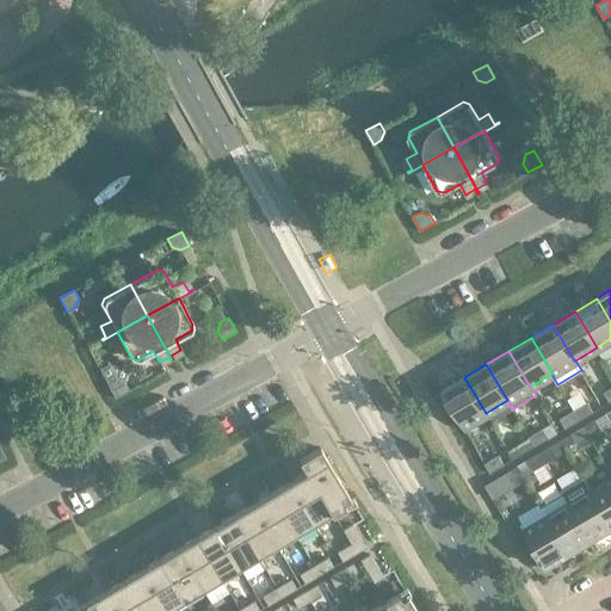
[(486,413),(464,377),(442,390),(464,431),(467,430),(464,426),(486,413)]
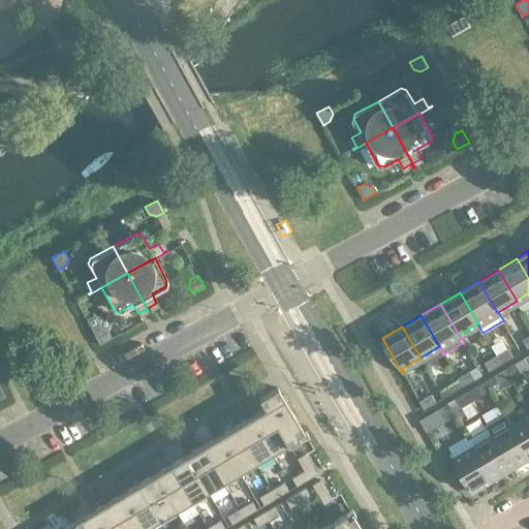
[(100,329),(92,332),(99,344),(112,338),(107,331),(100,329)]
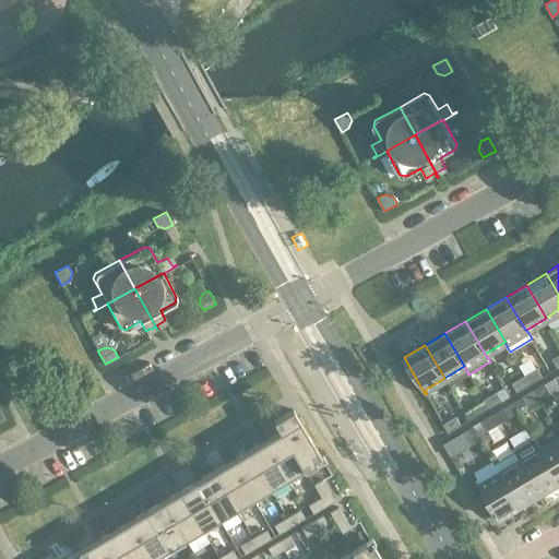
[(537,367),(524,375),(530,384),(543,377),(537,367)]
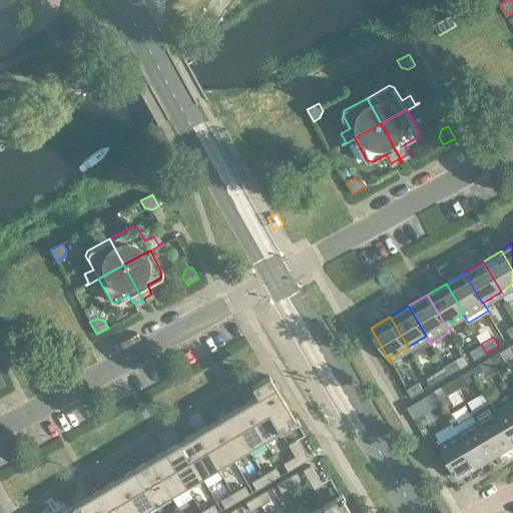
[(486,353),(481,344),(470,351),(475,360),(486,353)]
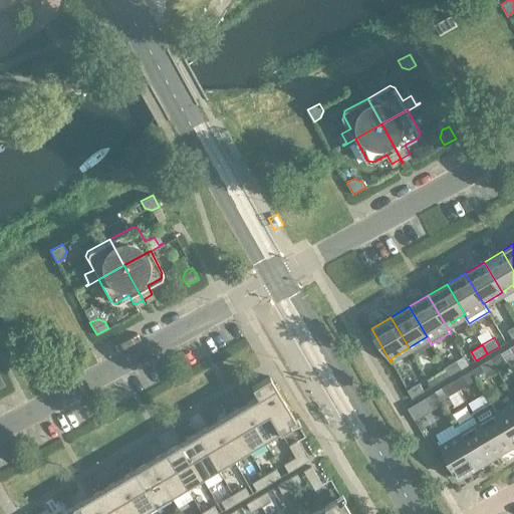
[(506,361),(501,352),(491,358),(496,367),(506,361)]
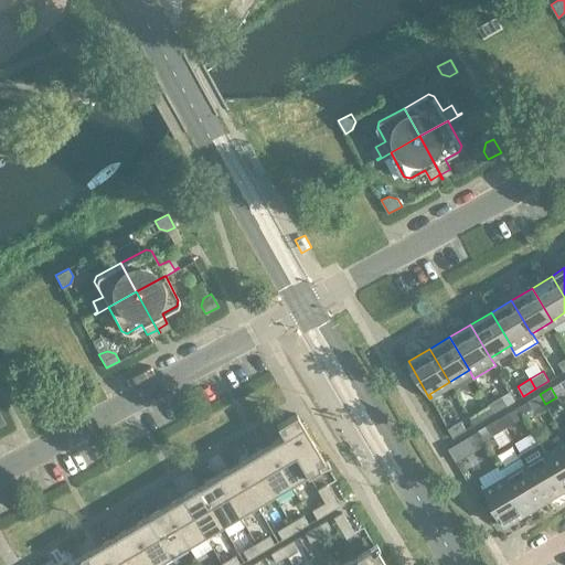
[(545,404),(540,394),(529,401),(534,411),(545,404)]
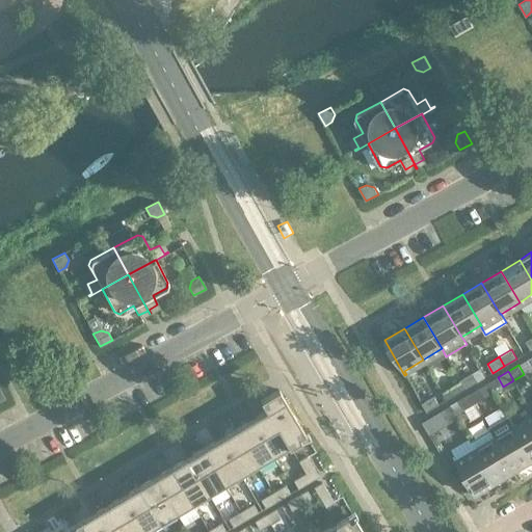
[(473,372),(460,379),(466,389),(478,381),(473,372)]
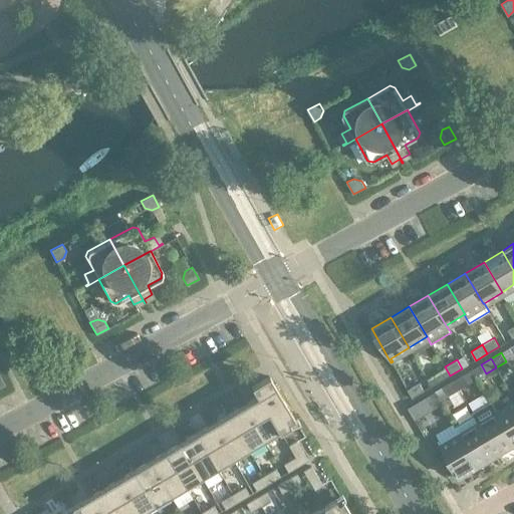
[(450,375),(445,366),(434,373),(439,382),(450,375)]
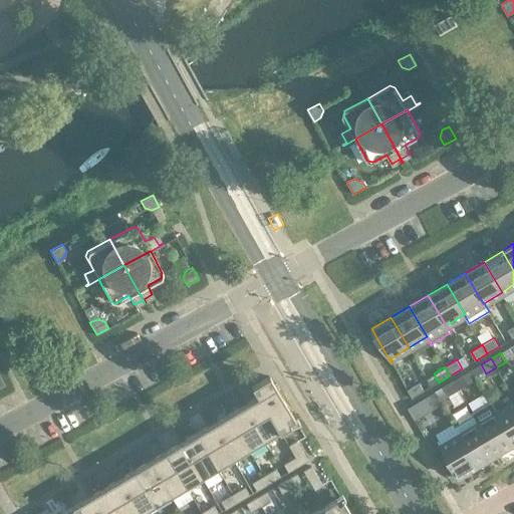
[(469,383),(463,374),(453,380),(459,390),(469,383)]
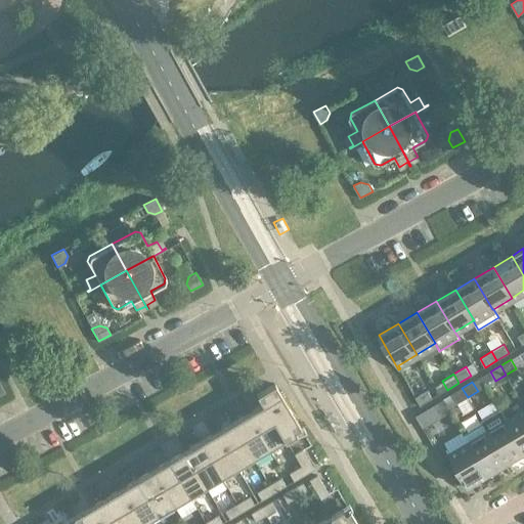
[(274,384),(271,385),(256,394),(262,404),(263,403),(285,440),(296,434),(294,430),(300,427),(274,384)]
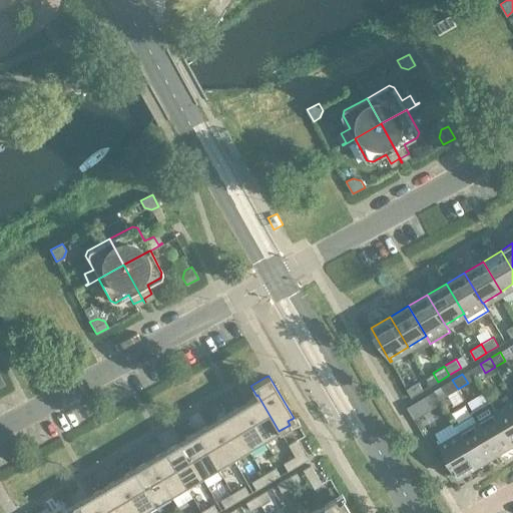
[(458,389),(452,380),(443,386),(448,395),(458,389)]
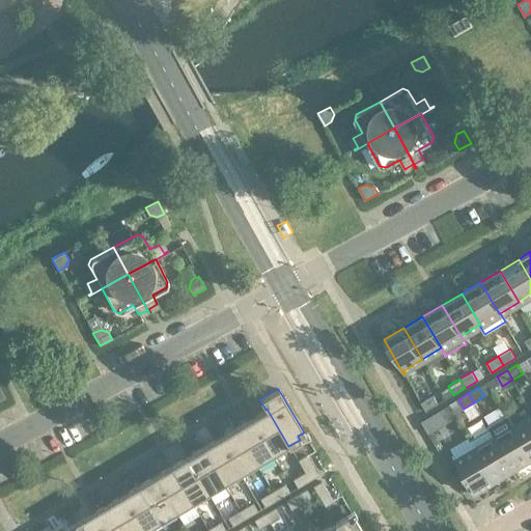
[(432,395),(421,402),(426,411),(439,403),(432,395)]
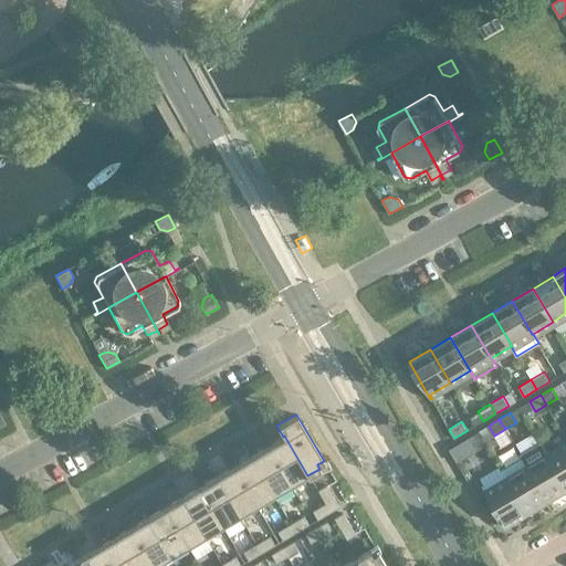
[(284,436),(283,437),(266,446),(291,486),(307,475),(284,436)]
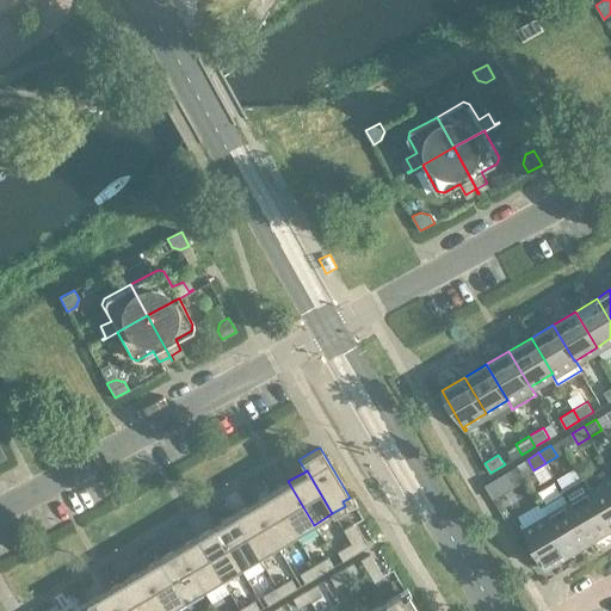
[(512,482),(506,471),(494,479),(500,489),(512,482)]
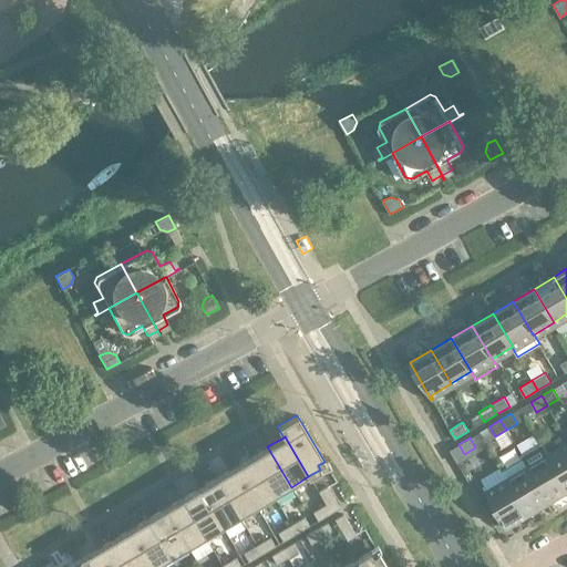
[(566,442),(548,454),(566,485),(566,442)]
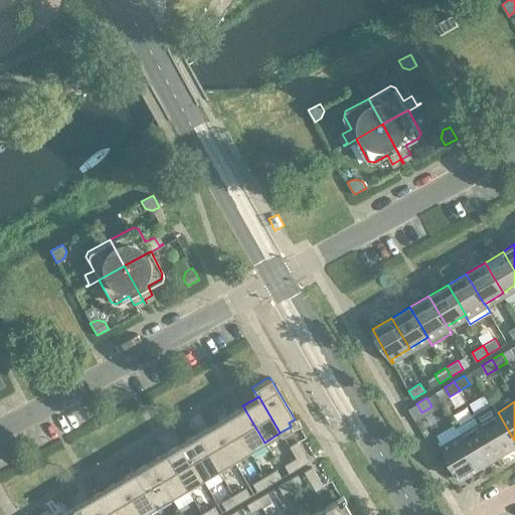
[(265,443),(242,405),(227,415),(248,452),(265,443)]
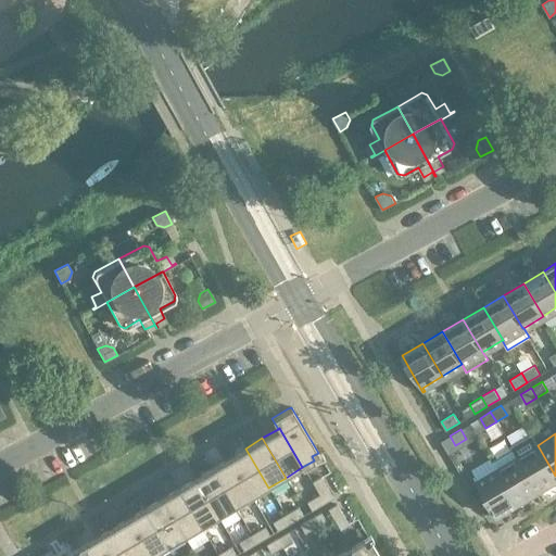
[(355,458),(362,455),(351,438),(344,442),(355,458)]
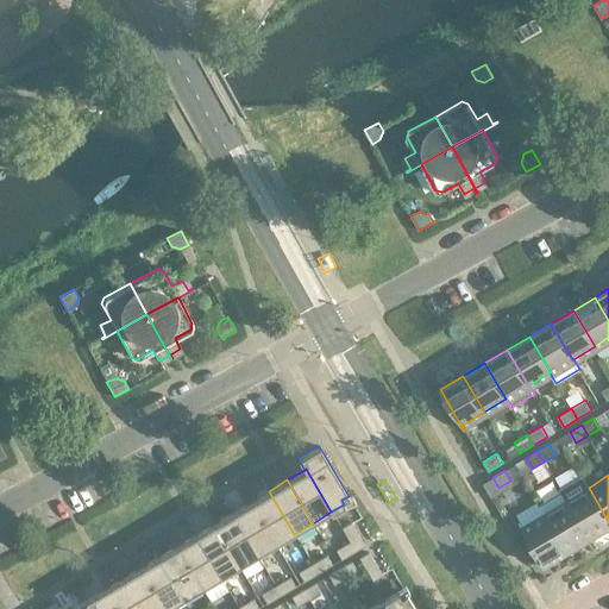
[(608,521),(589,488),(566,501),(588,537),(608,526),(608,521)]
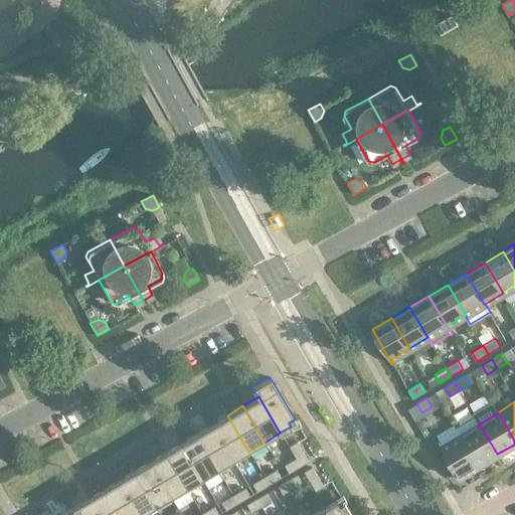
[(248,452),(227,415),(211,424),(233,461),(248,452)]
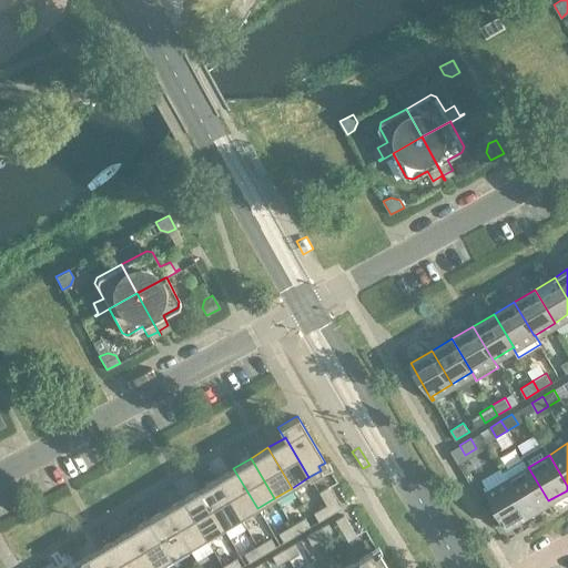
[(508,479),(529,515),(530,514),(548,500),(528,467),(524,459),(504,472),(508,479)]
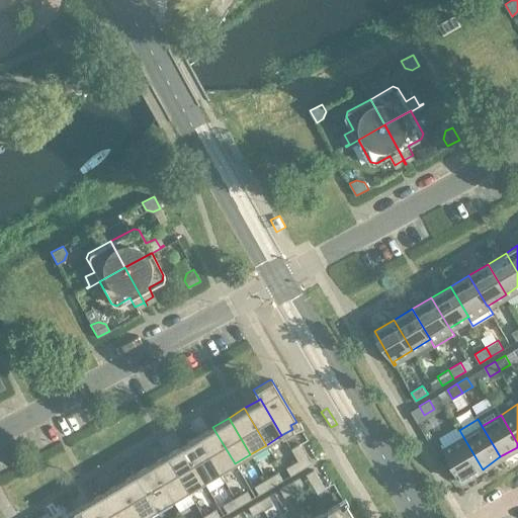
[(235,463),(212,427),(197,436),(219,472),(235,463)]
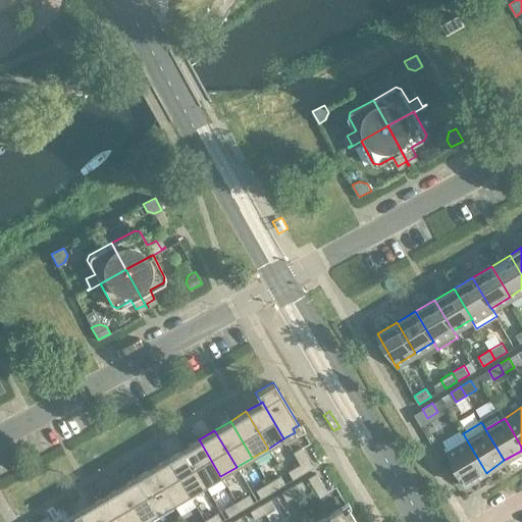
[(220,476),(199,439),(183,449),(205,485),(220,476)]
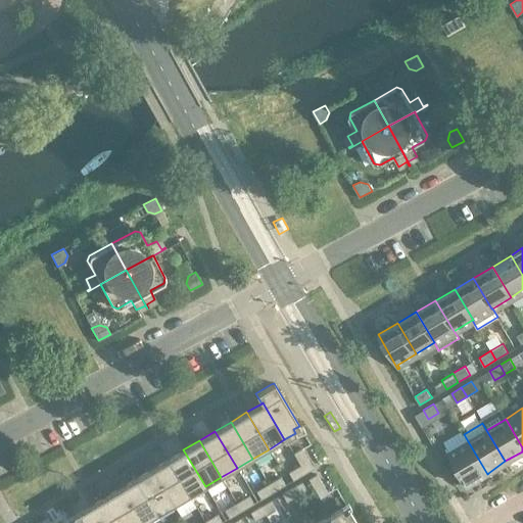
[(486,474),(487,474),(468,441),(449,452),(446,447),(445,448),(466,483),(486,474)]
